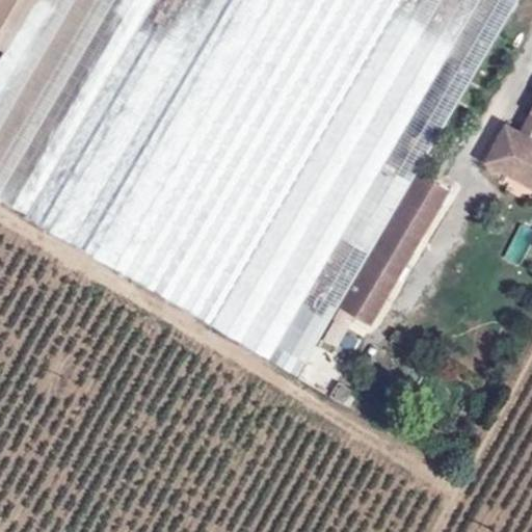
[(420,171),(520,0),(35,0),(6,52),(0,61),(0,197),(29,215),(27,217),(300,375),(340,307),(420,171)]
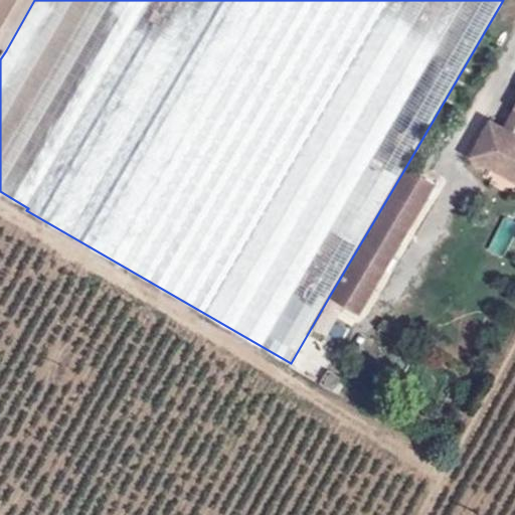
[(0,0),(0,46),(4,49),(31,0),(0,0)]
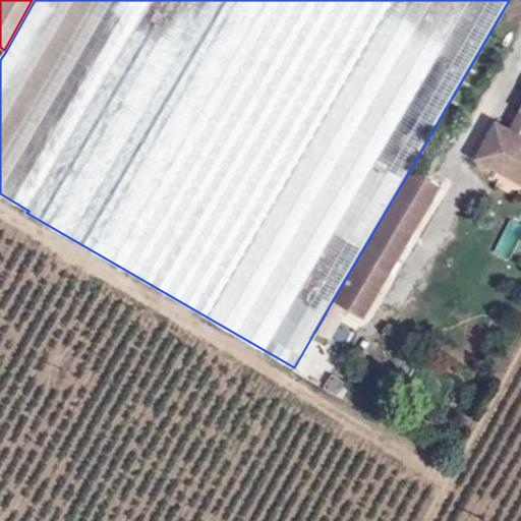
[(520,111),(511,129),(520,134),(520,111)]
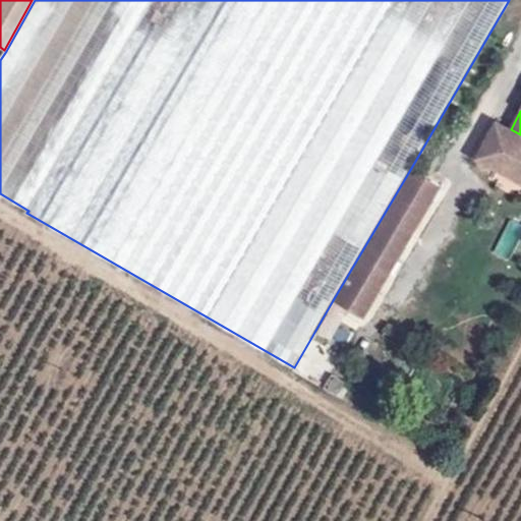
[(520,134),(511,129),(498,121),(477,159),(490,166),(498,153),(520,165),(520,134)]
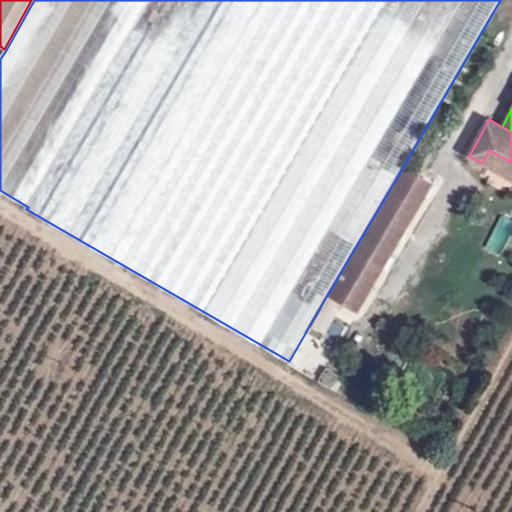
[(511,162),(489,150),(482,163),(511,179),(511,162)]
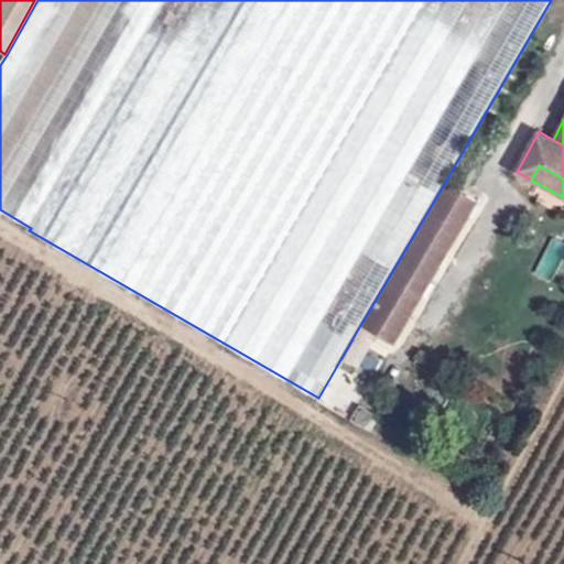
[(394,345),(478,202),(445,182),(360,325),(394,345)]
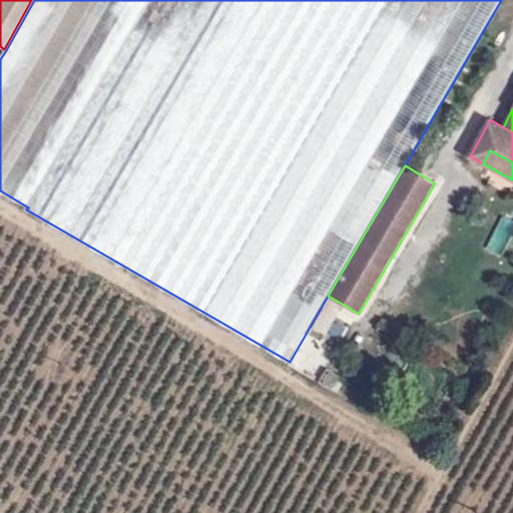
[(507,249),(512,235),(512,215),(507,213),(494,244),(507,249)]
